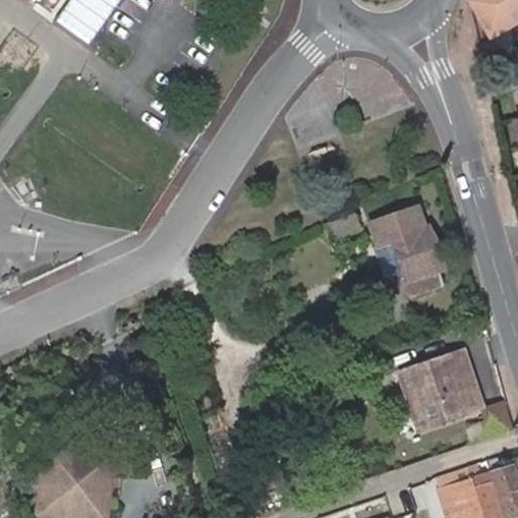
[(477,0),(499,35),(517,22),(517,0),(477,0)]
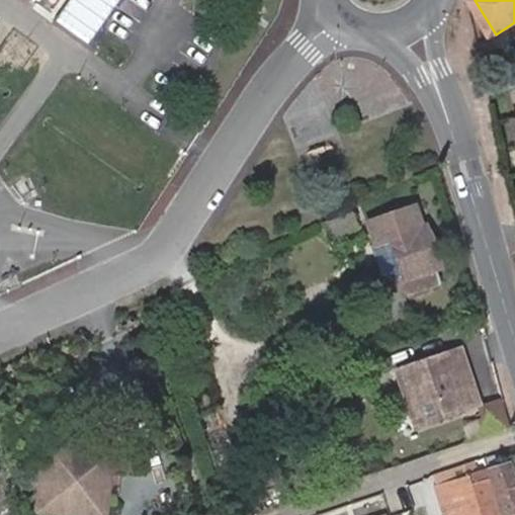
[(389,238),(396,262),(406,291),(438,280),(433,265),(437,263),(424,224),(419,226),(412,204),(366,221),(373,243),(389,238)]
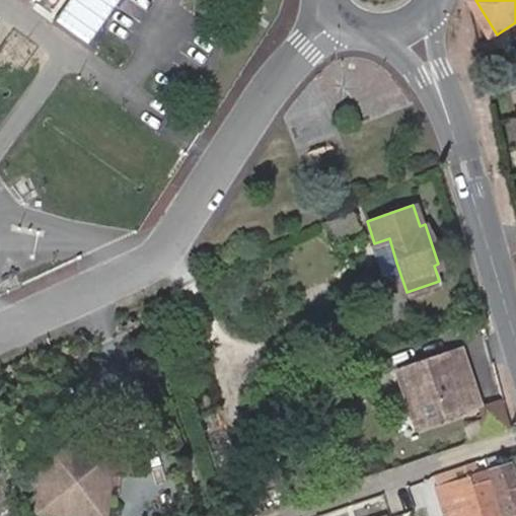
[(328,238),(357,226),(352,210),(321,222),(328,238)]
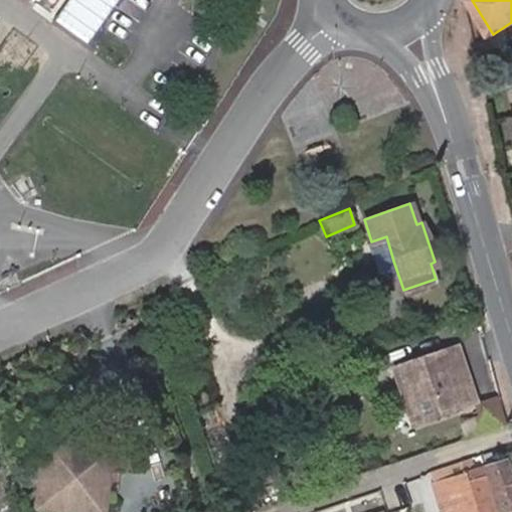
[(379,265),(393,261),(386,236),(371,241),(379,265)]
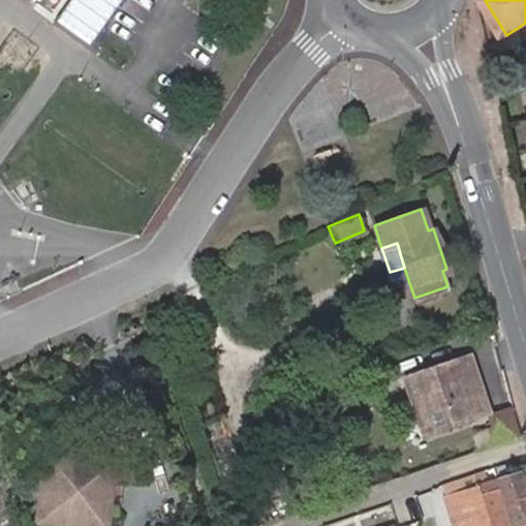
[(408,373),(428,433),(493,409),(472,351),(408,373)]
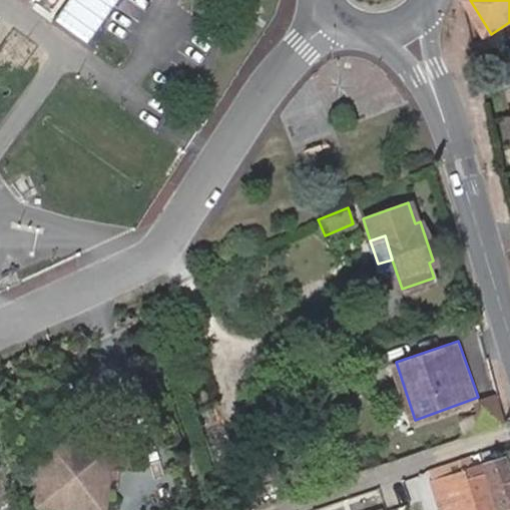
[(47,445),(39,503),(86,509),(104,509),(112,454),(47,445)]
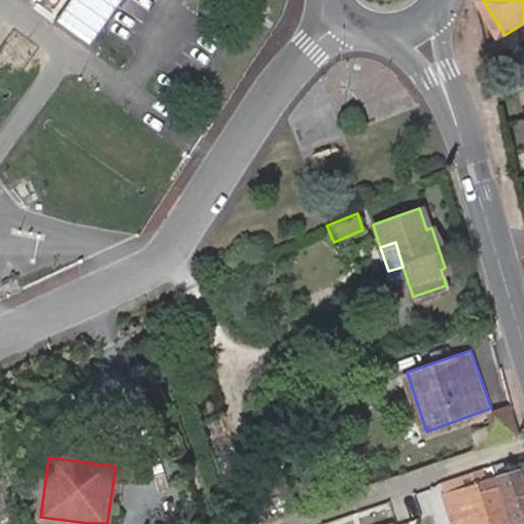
[(523,488),(518,470),(440,497),(449,523),(509,523),(523,519),(523,488)]
